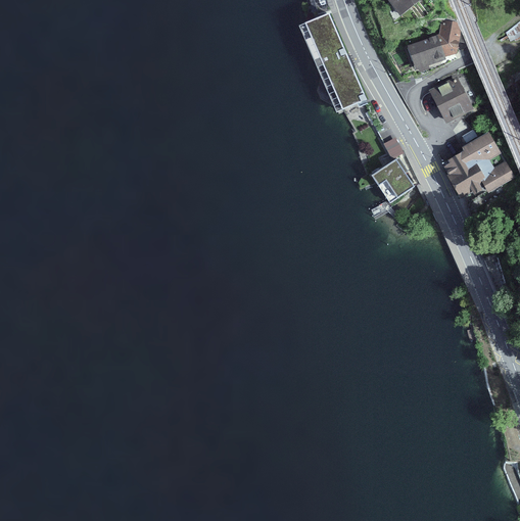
[(393,0),(400,9),(412,0),(393,0)]
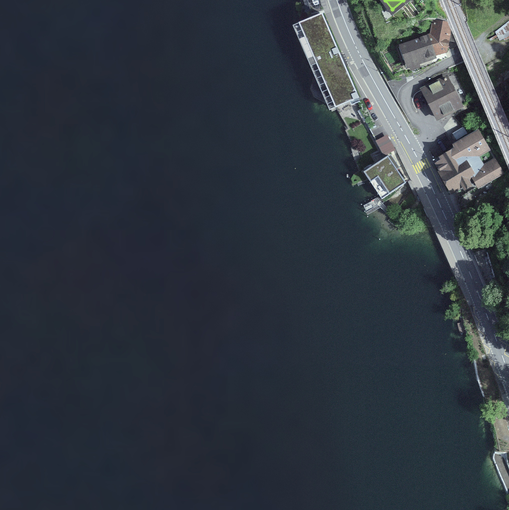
[(319,12),(296,22),(323,89),(348,78),(319,12)]
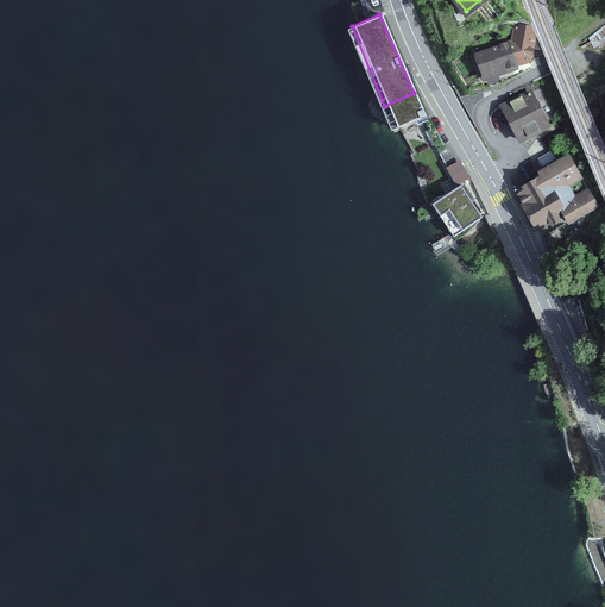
[(510,41),(474,51),(483,76),(493,73),(492,69),(527,58),(529,42),(539,39),(533,26),(516,24),(510,41)]
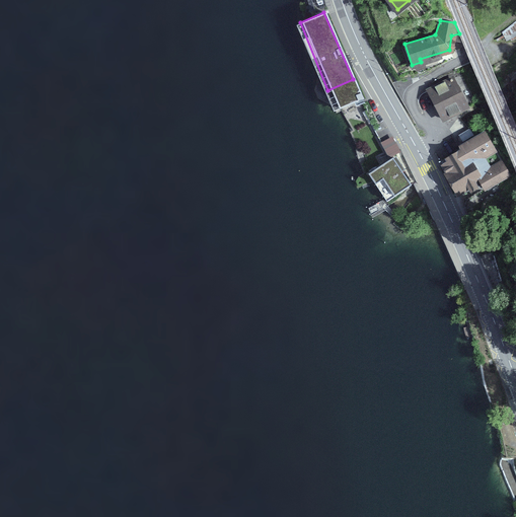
[(449,77),(426,89),(441,118),(464,105),(449,77)]
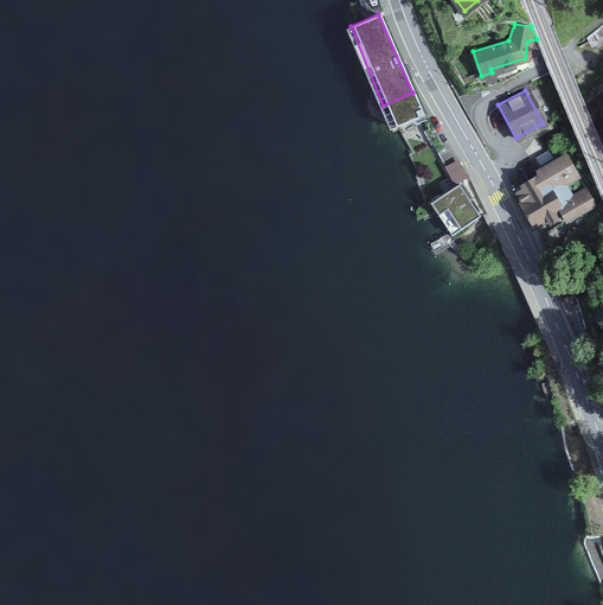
[(383,106),(391,128),(422,115),(412,93),(383,106)]
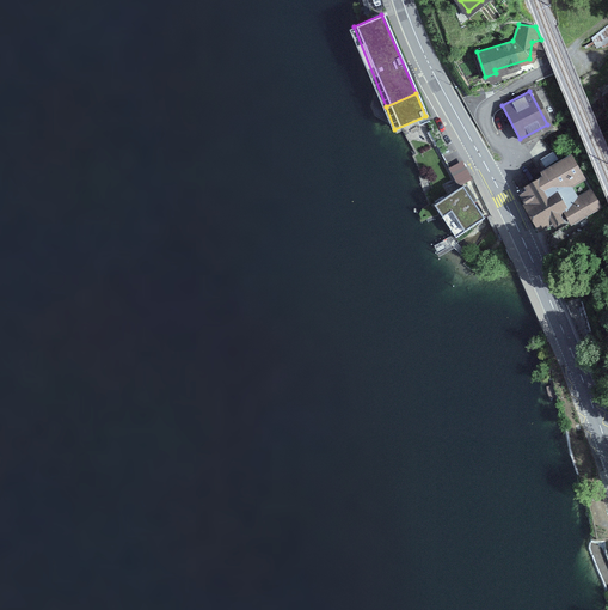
[(460,156),(446,163),(455,182),(470,175),(460,156)]
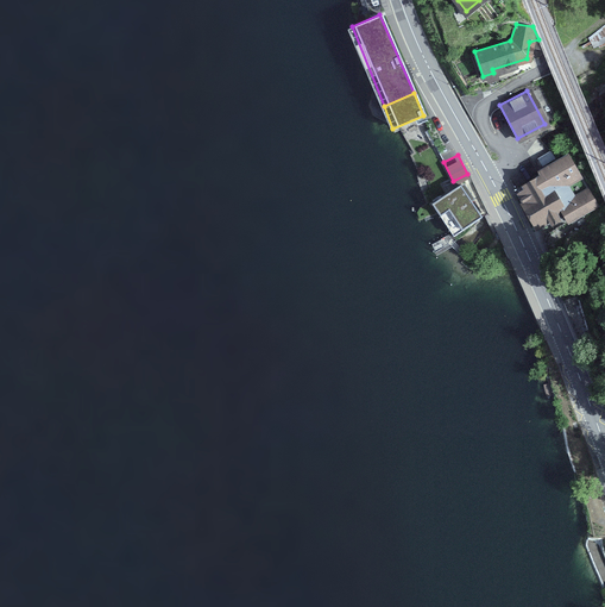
[(574,171),(565,156),(537,171),(542,179),(535,182),(534,180),(522,186),(524,188),(516,193),(522,202),(521,202),(534,226),(547,219),(549,223),(555,218),(553,214),(560,211),(567,220),(580,213),(580,211),(592,204),(586,193),(571,202),(559,182),(574,171)]
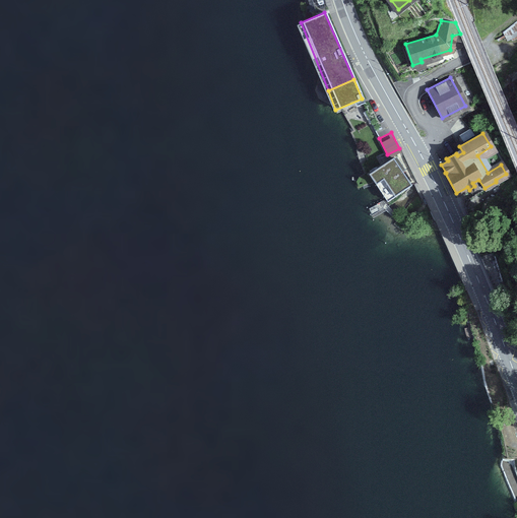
[(409,184),(391,156),(367,173),(385,200),(409,184)]
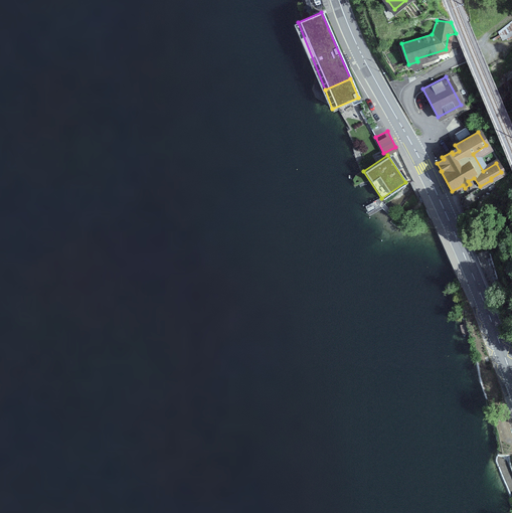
All buildings are outlined.
